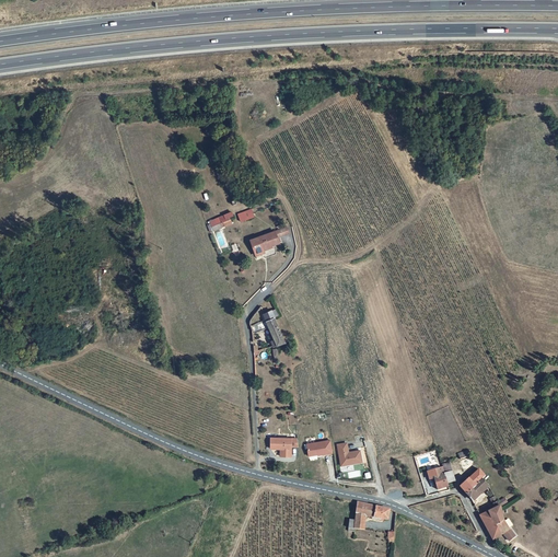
[(255,209),(247,212),(250,218),(257,215),(255,209)]
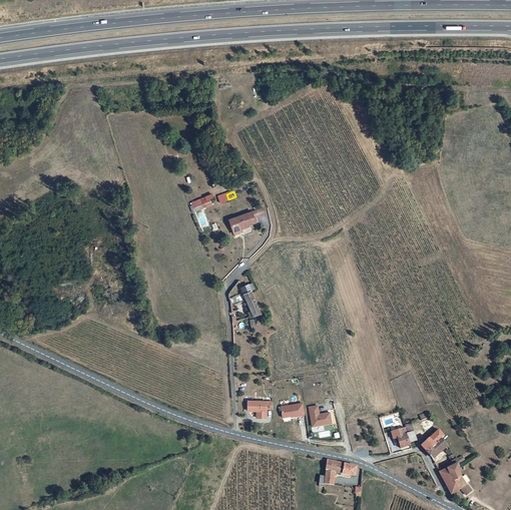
[(192,200),(194,205),(198,204),(200,207),(207,205),(206,201),(204,196),(192,200)]
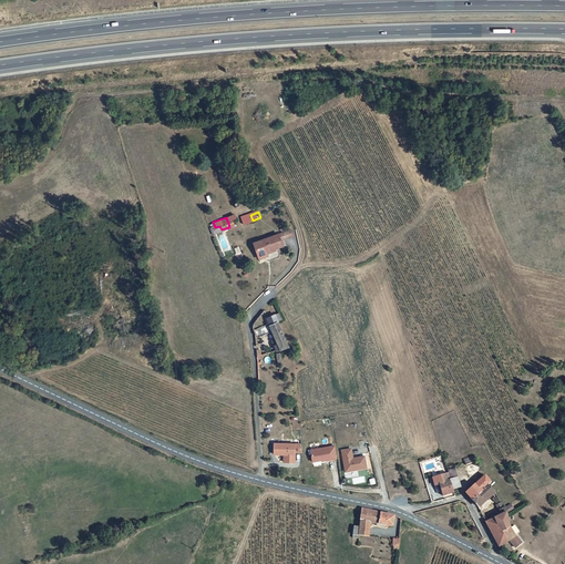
[(293,228),(280,232),(283,237),(295,234),(293,228)]
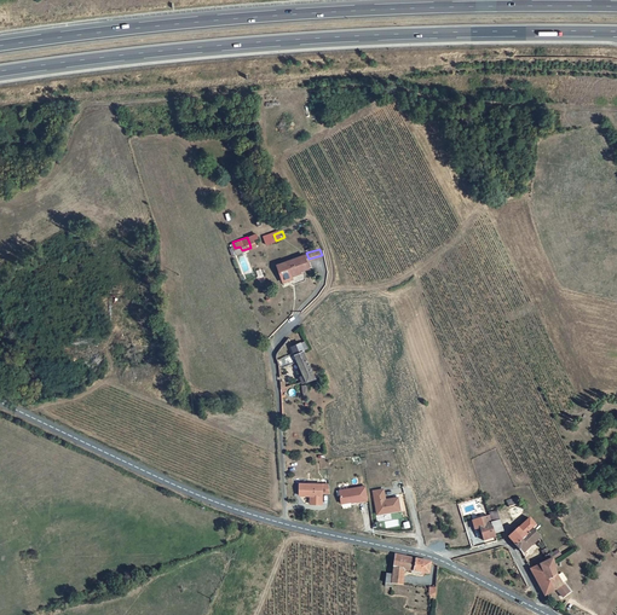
[(306,253),(278,262),(284,277),(293,274),(293,272),(311,266),(309,259),(306,253)]
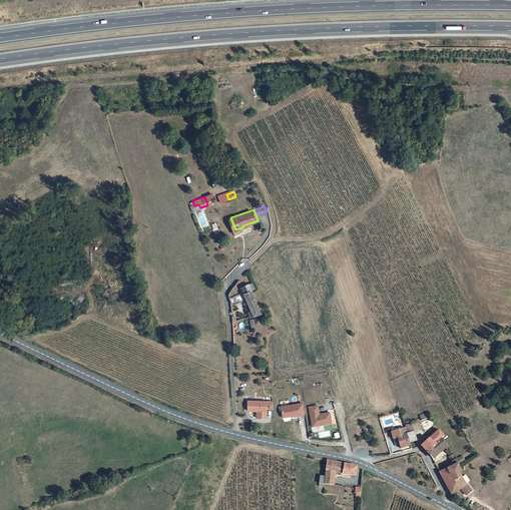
[(243,285),(245,290),(231,295),(233,302),(247,297),(251,309),(248,311),(250,315),(253,314),(261,312),(252,291),(253,290),(252,289),(250,283),(243,285)]
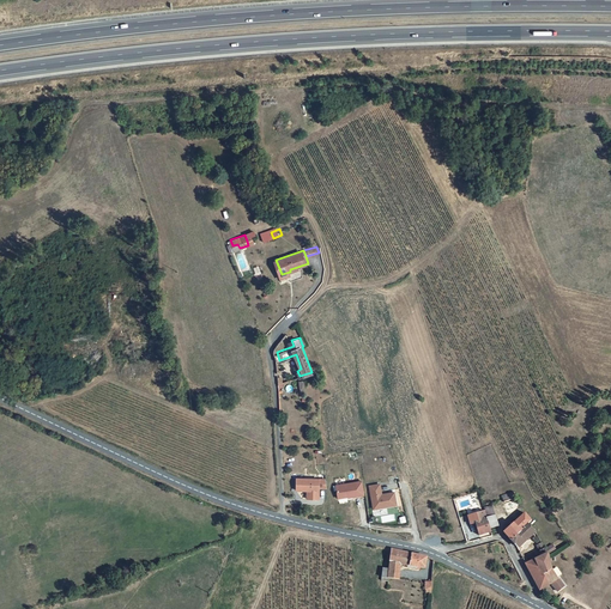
[(306,479),(297,479),(296,489),(308,491),(307,499),(319,499),(319,488),(327,488),(326,480),(308,480),(308,481),(306,481),(306,479)]
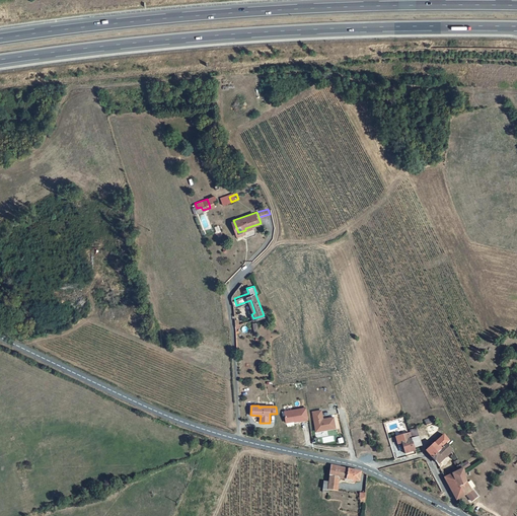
[(307,408),(285,411),(286,422),(295,421),(308,419),(307,408)]
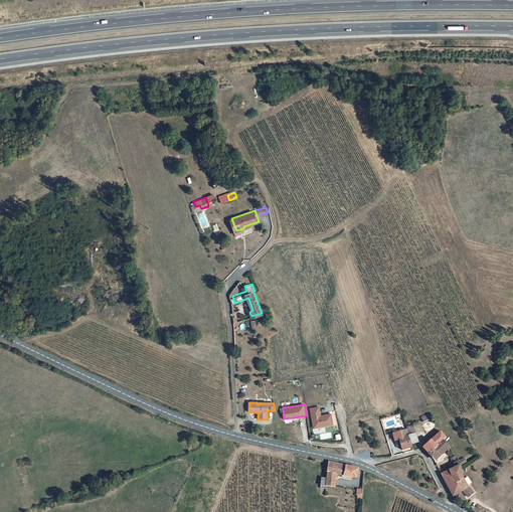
[(319,406),(311,407),(314,428),(333,424),(331,413),(324,414),(324,416),(321,416),(321,415),(319,406)]
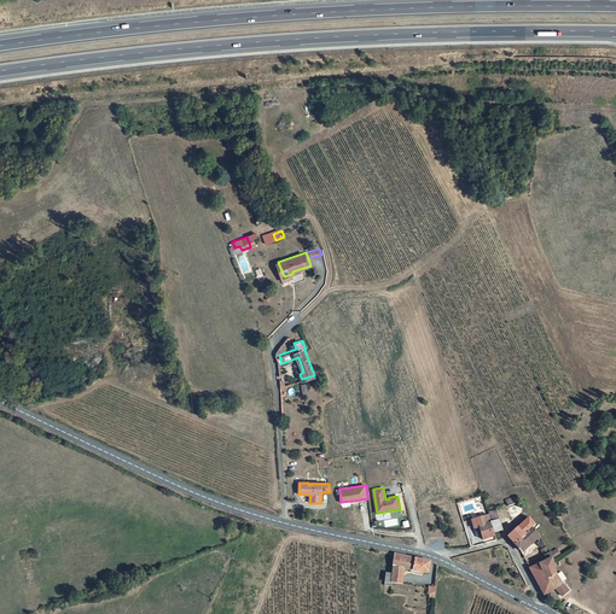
[(517,497),(506,500),(507,507),(519,504),(517,497)]
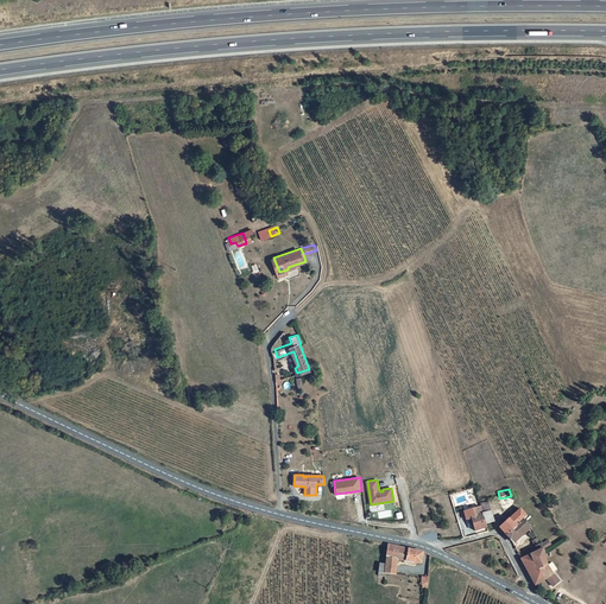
[(481,503),(484,512),(491,510),(488,501),(481,503)]
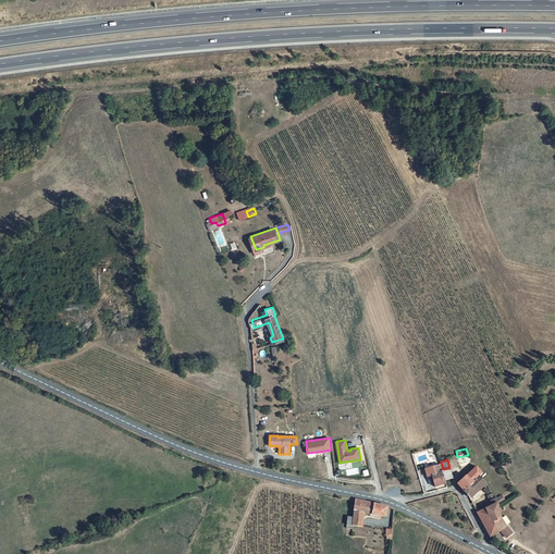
[(440,464),(426,468),(428,477),(433,475),(438,487),(446,484),(445,481),(454,479),(449,468),(443,469),(442,470),(440,464)]
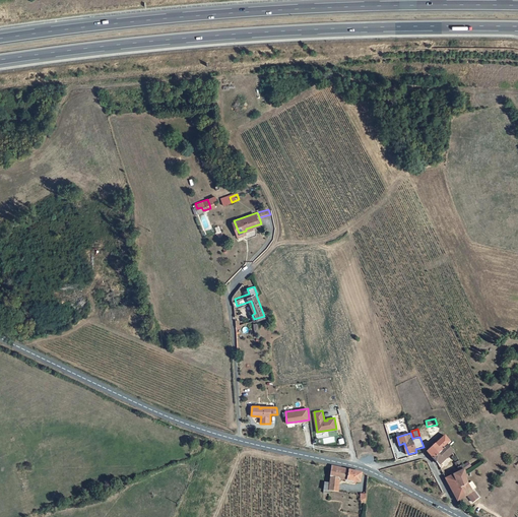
[(434,458),(439,464),(454,452),(450,446),(453,443),(447,436),(428,451),(434,458)]
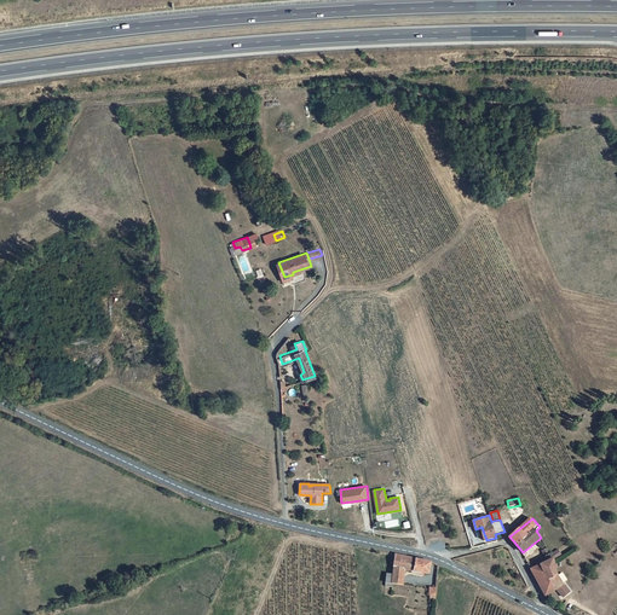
[(557,556),(564,551),(561,545),(553,550),(557,556)]
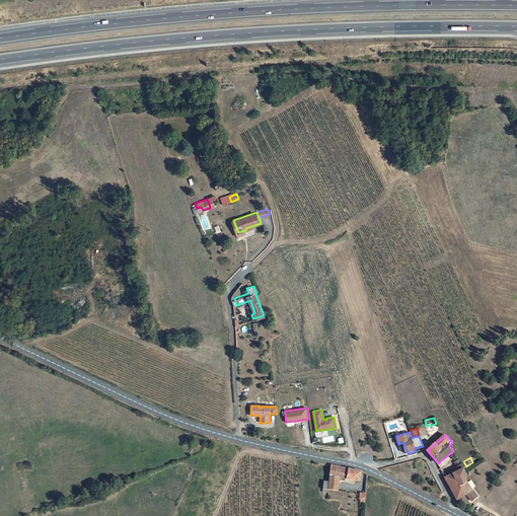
[(464,469),(458,460),(454,463),(458,470),(445,477),(457,502),(465,494),(470,502),(476,498),(468,484),(464,469)]
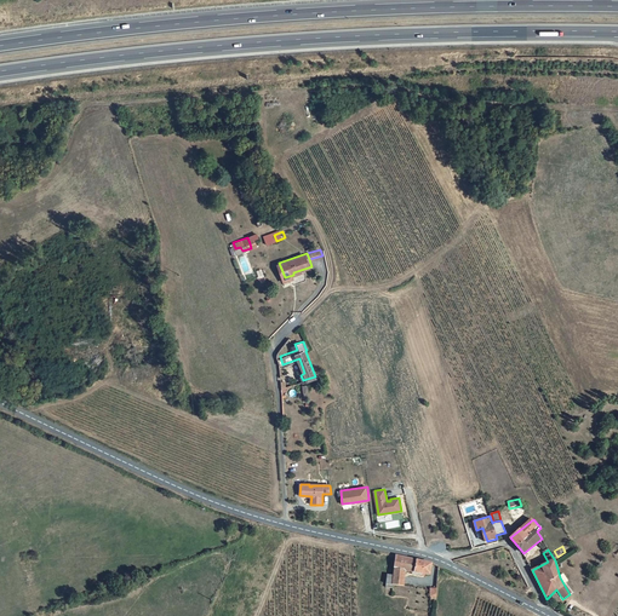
[(429,564),(395,556),(392,576),(384,575),(383,588),(389,589),(390,585),(401,586),(404,573),(419,575),(419,573),(428,574),(429,564)]
